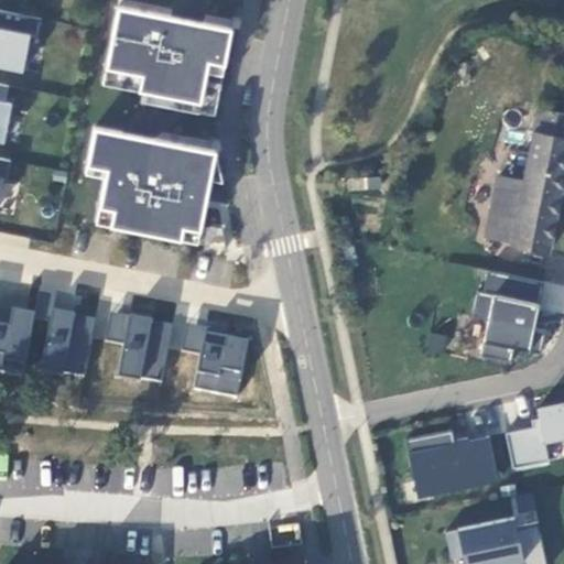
[(173,9),(125,0),(118,0),(102,86),(142,94),(140,102),(216,117),(236,21),(173,9)]
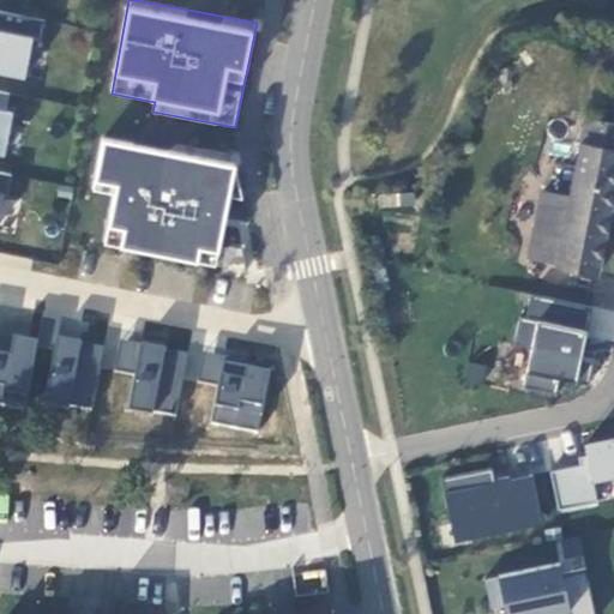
[(40,38),(44,18),(0,8),(0,70),(24,74),(31,37),(40,38)]
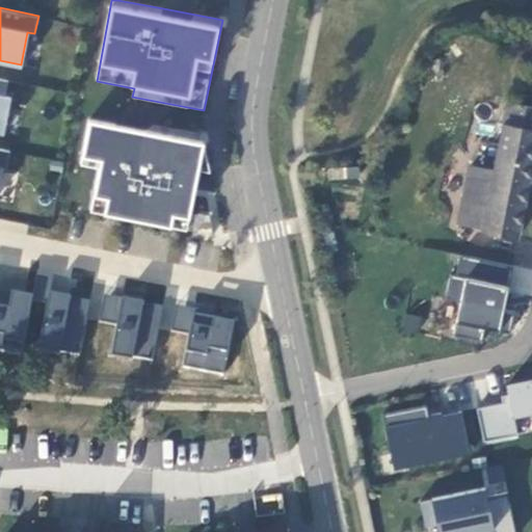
[(4,95),(7,79),(0,77),(0,131),(2,132),(9,96),(4,95)]
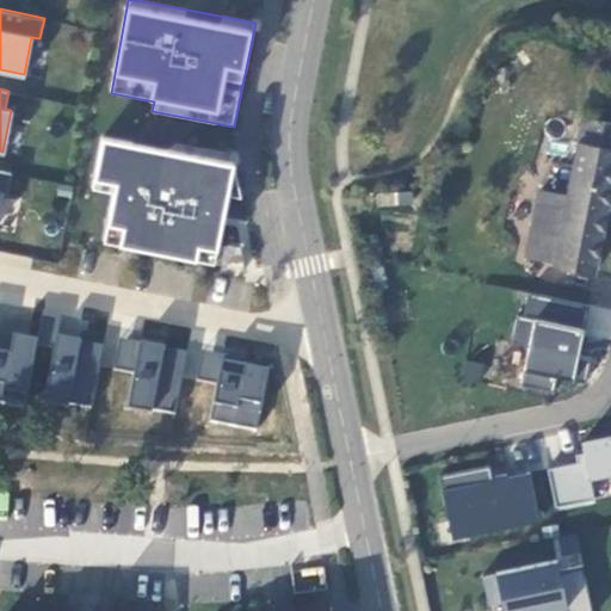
[(584,269),(610,133),(610,124),(565,116),(550,186),(541,239),(529,236),(525,250),(524,257),(584,269)]
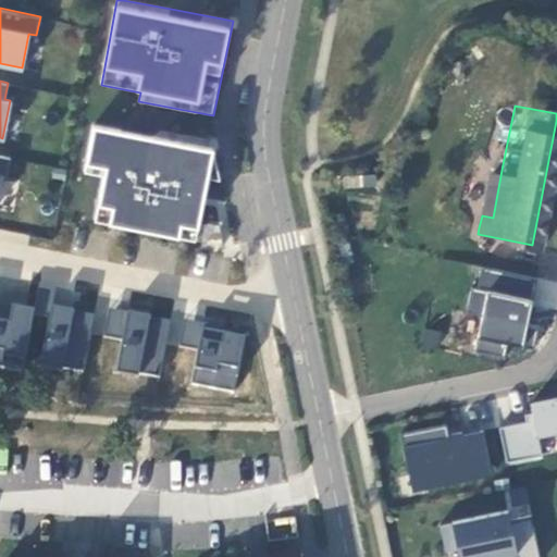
[(213,153),(215,140),(161,131),(152,136),(91,124),(83,172),(100,176),(91,221),(196,243),(209,180),(221,182),(213,153)]
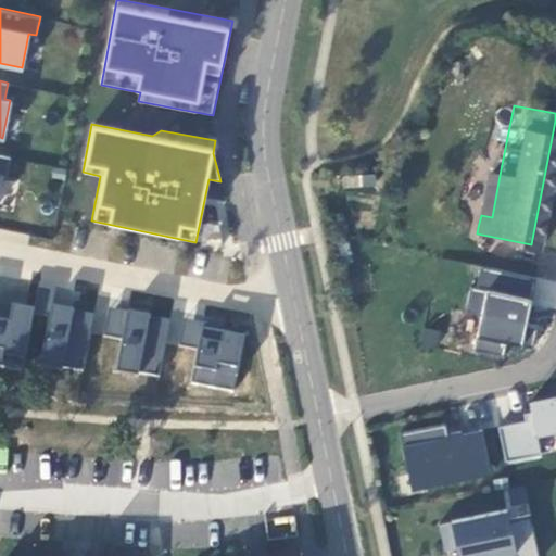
[(10,155),(0,153),(0,177),(1,174),(7,175),(10,155)]
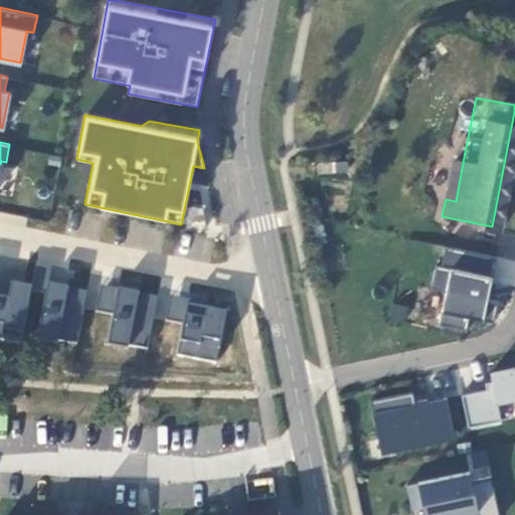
[(436,209),(443,210),(446,199),(456,201),(464,157),(447,154),(436,209)]
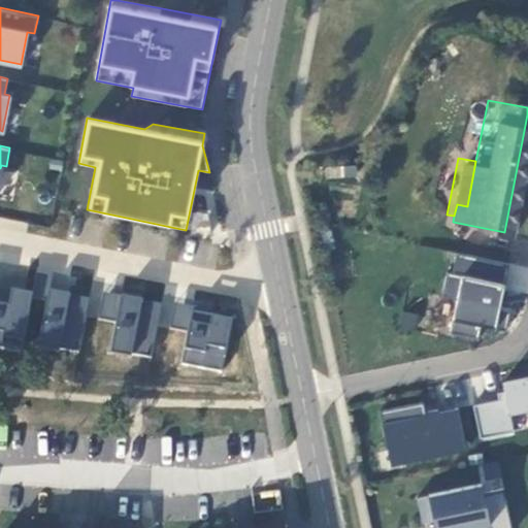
[(505,307),(495,305),(503,262),(451,253),(447,272),(441,271),(436,296),(452,299),(446,333),(473,338),(476,324),(501,329),(505,307)]
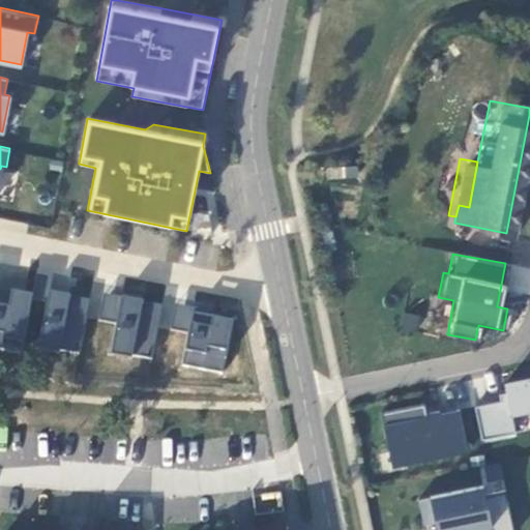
[(35,347),(79,354),(89,298),(47,288),(49,274),(37,273),(33,292),(32,300),(45,302),(35,347)]
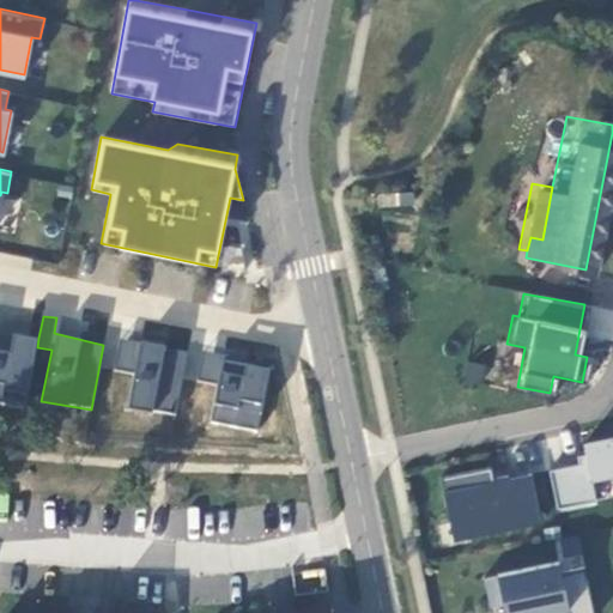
[(0,404),(26,408),(37,347),(38,338),(0,329),(0,404)]
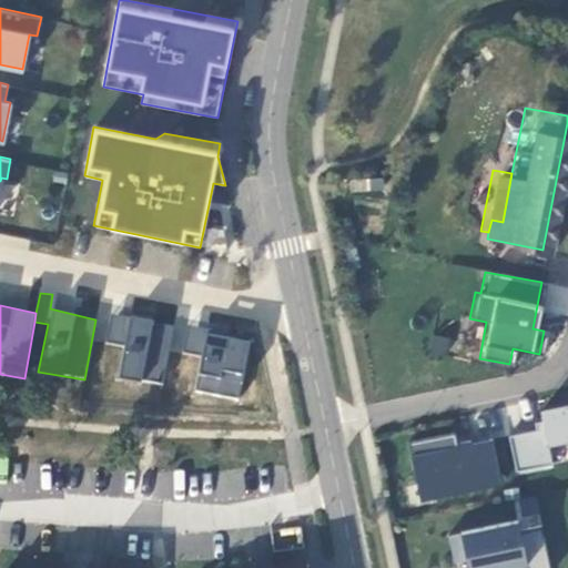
[(170,353),(174,324),(111,314),(105,345),(124,348),(119,378),(163,387),(170,353)]
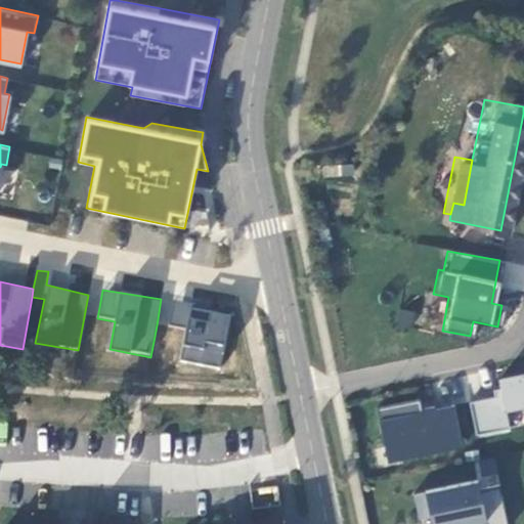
[(220,368),(230,315),(192,309),(193,305),(161,299),(157,325),(185,331),(179,361),(220,368)]
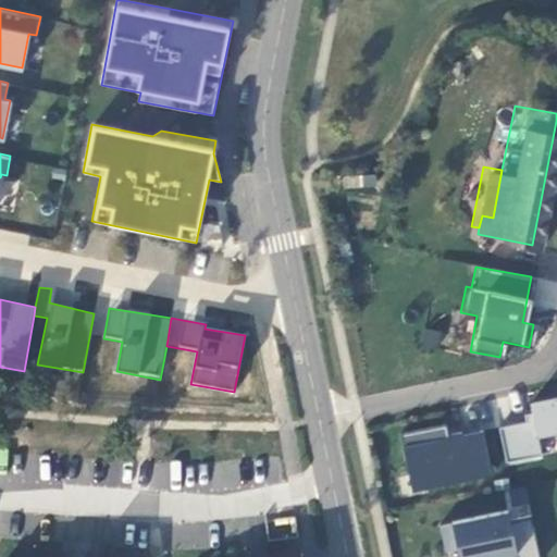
[(496,425),(504,461),(540,453),(535,435),(556,429),(556,395),(528,401),(529,410),(521,412),(523,420),(496,425)]
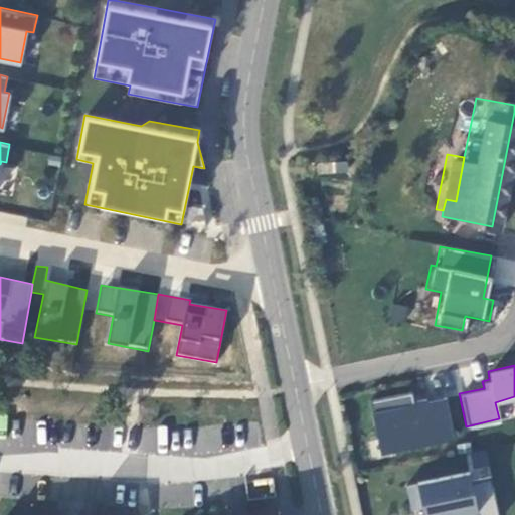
[(389,453),(453,438),(444,397),(425,401),(412,404),(411,399),(410,392),(367,401),(376,440),(386,438),(389,453)]
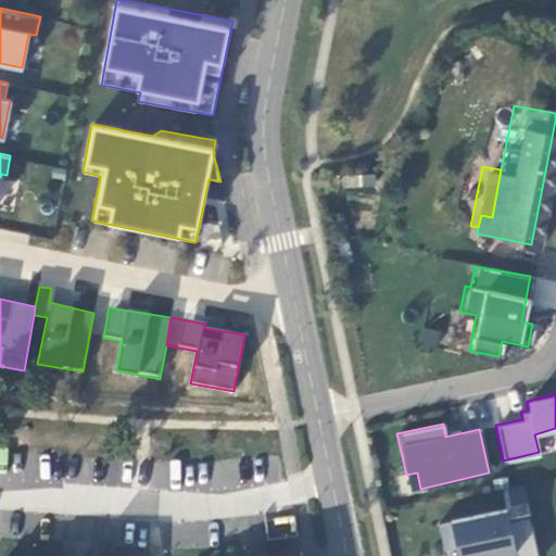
[(417,472),(406,475),(409,491),(420,489),(417,472)]
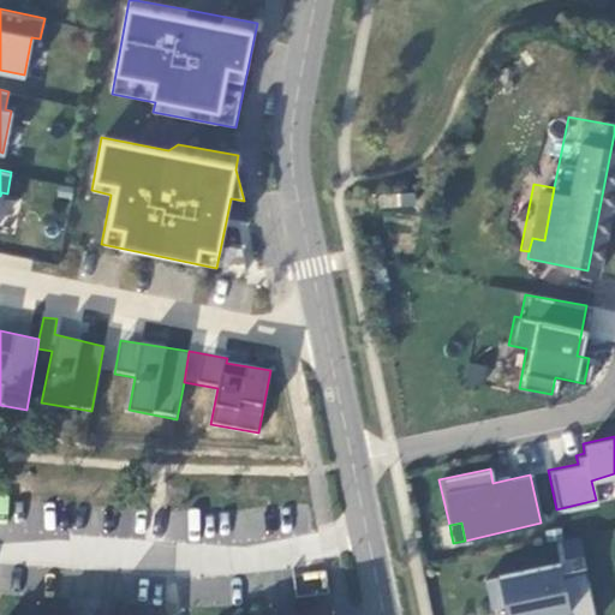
[(559,561),(484,578),(491,608),(505,604),(506,614),(559,614),(557,611),(567,609),(568,614),(596,614),(585,566),(561,571),(559,561)]
